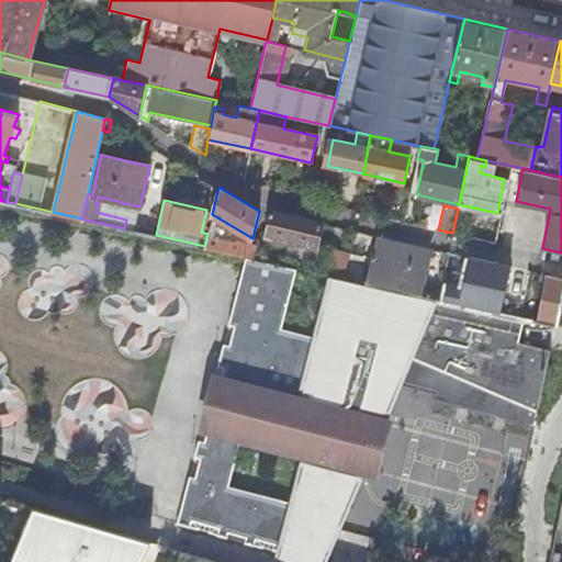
[(271,211),(265,236),(318,248),(324,223),(271,211)]
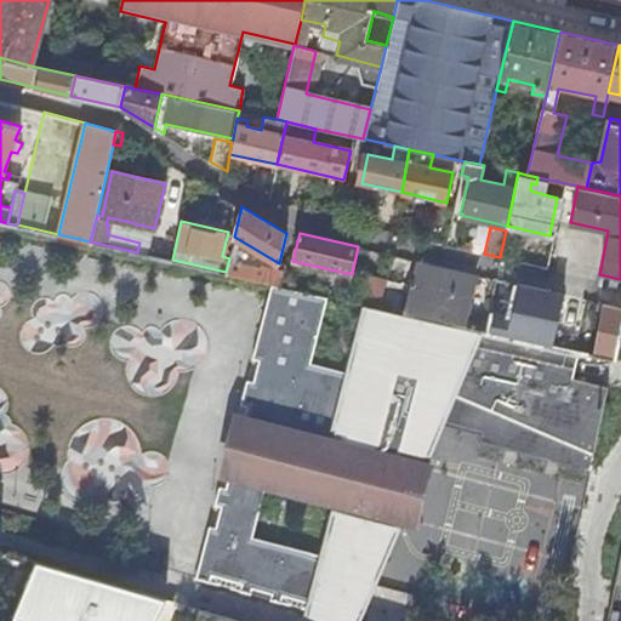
[(229,258),(226,272),(280,284),(284,272),(229,258)]
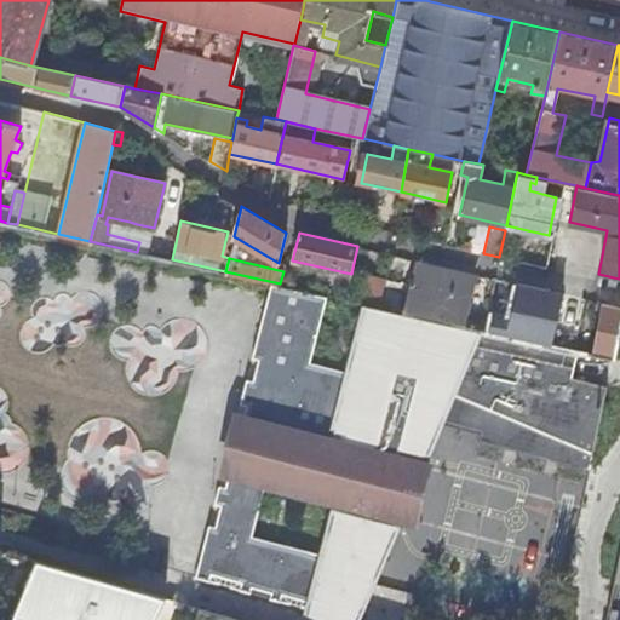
[(418,264),(406,313),(461,325),(474,276),(418,264)]
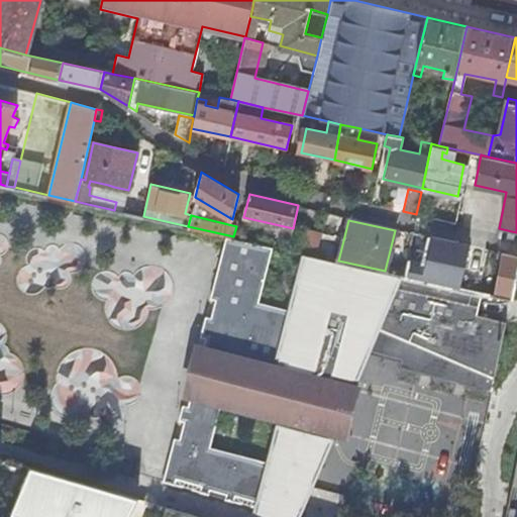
[(301,228),(296,250),(317,255),(323,234),(301,228)]
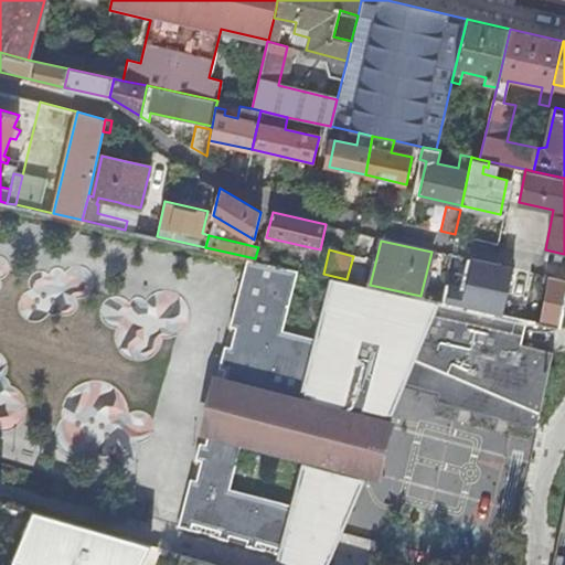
[(353,256),(347,279),(363,283),(370,256),(354,252),(353,256)]
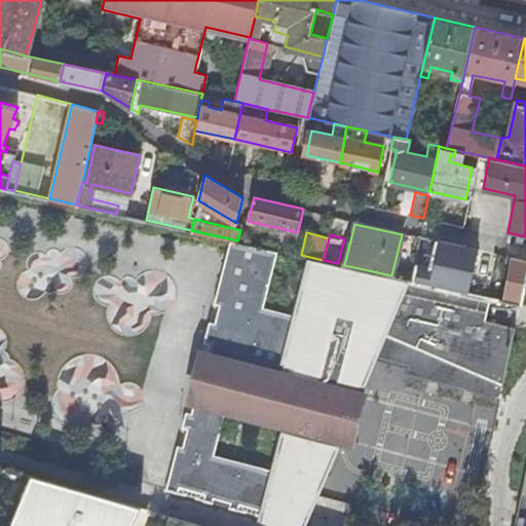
[(411,375),(501,396),(515,328),(487,322),(493,298),(467,293),(431,285),(411,280),(407,279),(406,284),(308,260),(295,315),(265,308),(279,254),(231,241),(216,306),(221,307),(216,325),(212,324),(205,344),(211,346),(193,415),(188,413),(184,429),(189,431),(184,448),(179,447),(166,491),(180,496),(181,490),(207,496),(204,503),(213,505),(215,499),(231,503),(229,510),(289,525),(292,524),(294,523),(298,521),(299,518),(307,522),(318,496),(309,493),(330,446),(320,443),(322,436),(354,444),(355,440),(322,431),(332,388),(367,398),(367,393),(340,387),(342,379),(365,384),(371,369),(374,359),(413,368),(411,375)]
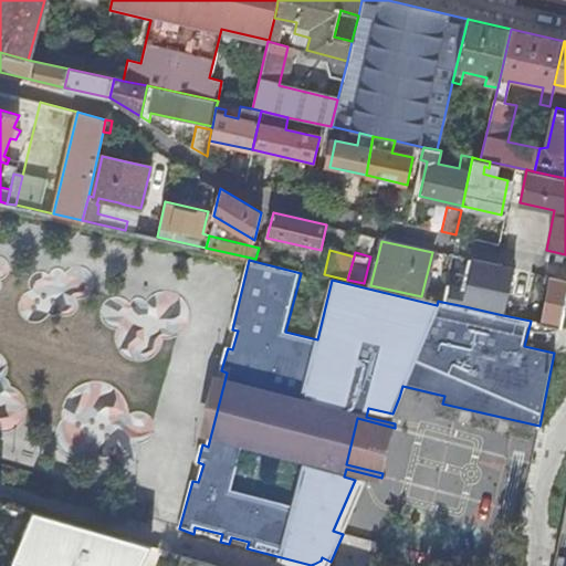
[(464,306),(503,315),(514,269),(475,260),(464,306)]
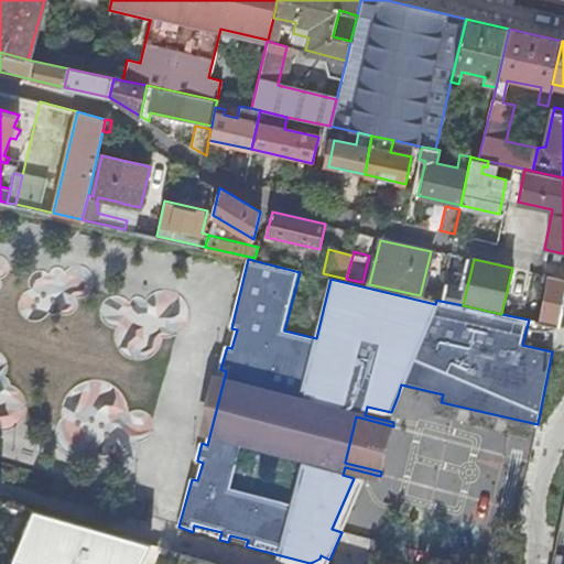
[(533,315),(532,321),(557,326),(559,326),(563,301),(563,279),(549,275),(540,317),(533,315)]
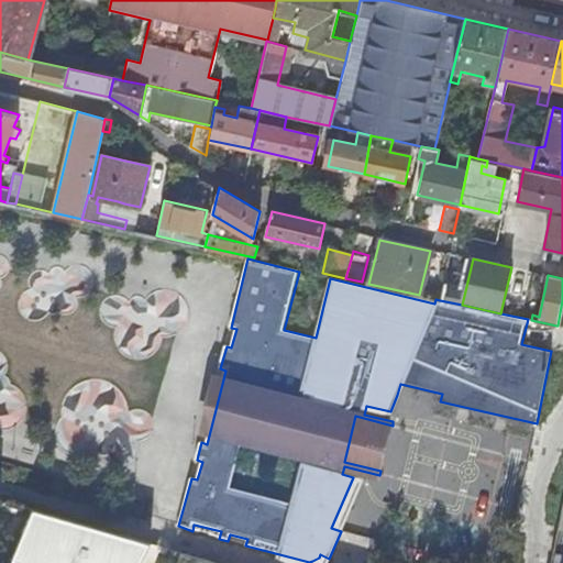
[(536,428),(537,423),(440,401),(442,394),(400,384),(397,395),(536,428)]
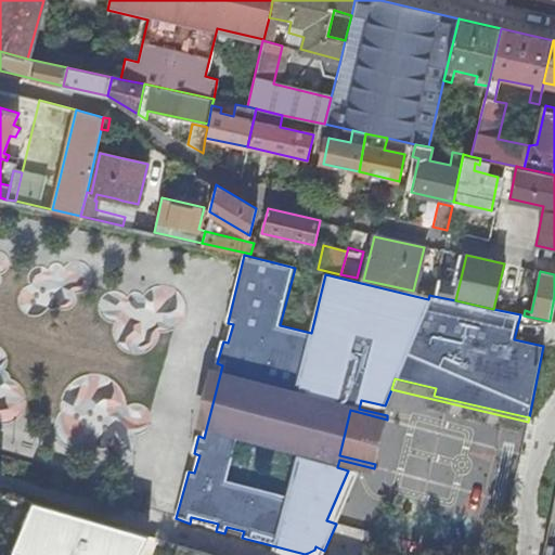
[(339,455),(375,464),(387,420),(350,410),(339,455)]
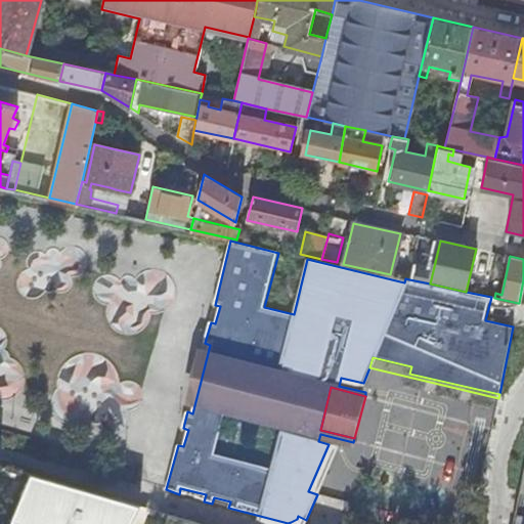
[(134,523),(144,507),(32,475),(9,523),(134,523)]
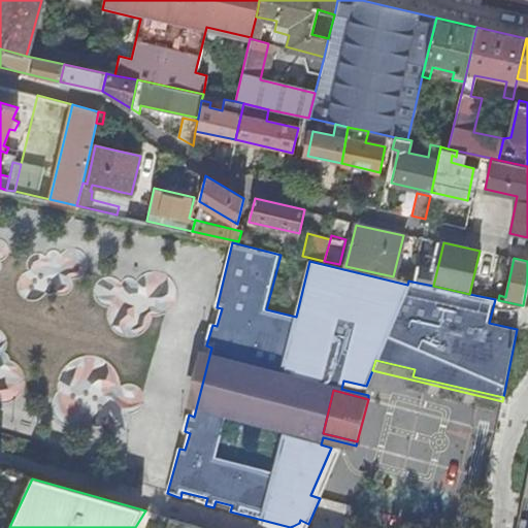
[(527,527),(527,519),(519,518),(517,527),(527,527)]
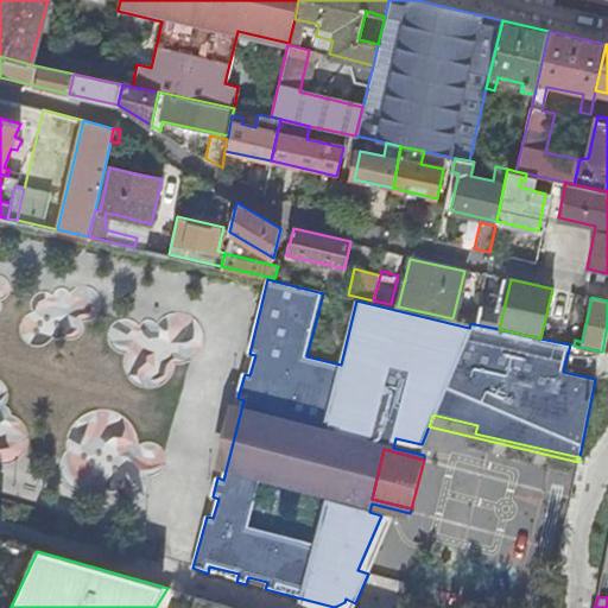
[(234,607),(198,597),(192,607),(234,607)]
